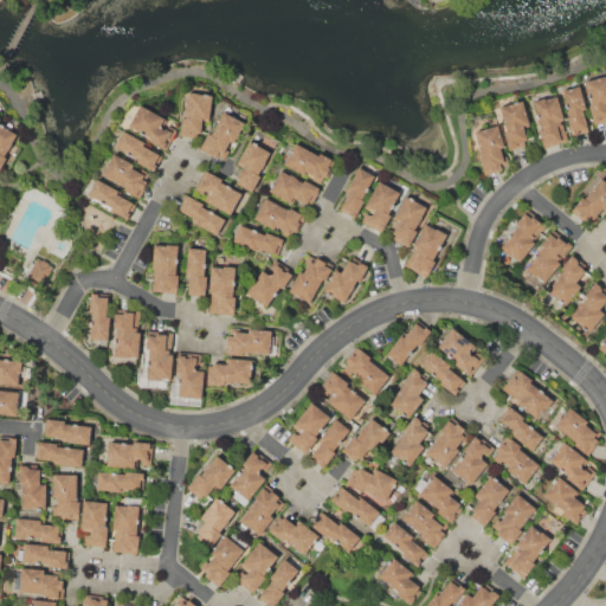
[(585,82),(605,76),(605,121),(594,124),(590,105),(592,104),(585,82)]
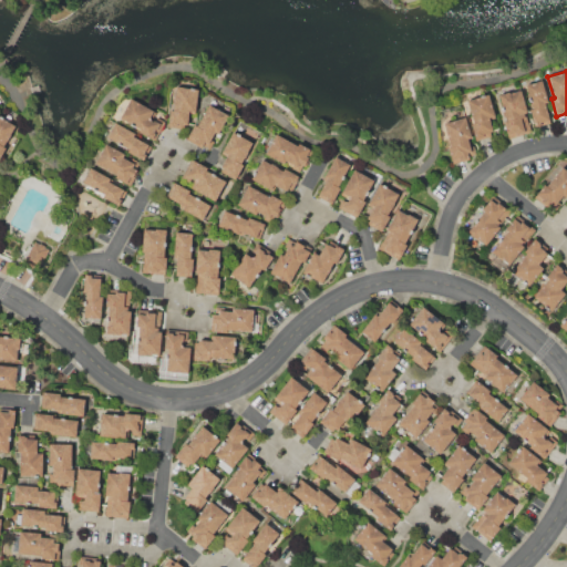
[(526,85),(543,80),(552,107),(547,109),(550,122),(536,126),(531,110),(533,109),(526,85)]
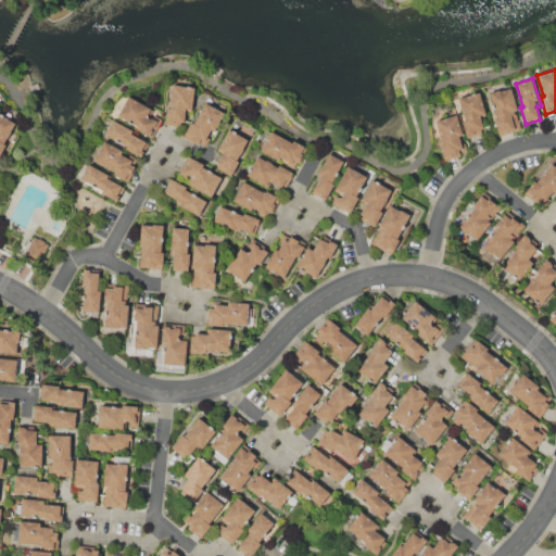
[(173,85),(194,87),(193,101),(192,110),(186,109),(185,126),(165,125),(167,108),(171,108),(171,95),(173,95),(173,85)]
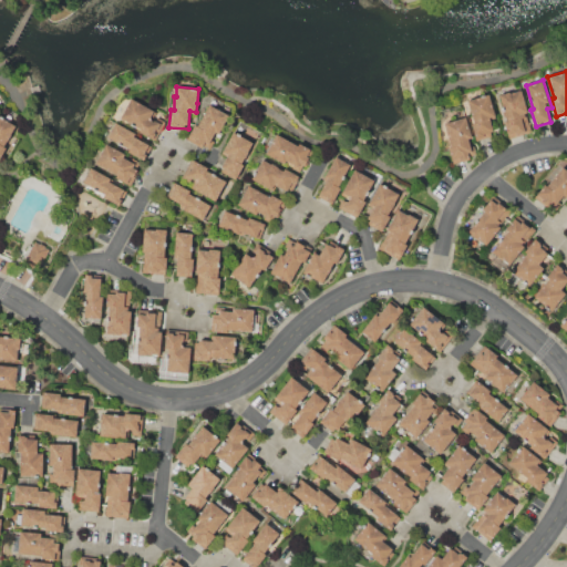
[(500,94),(509,91),(511,93),(522,90),(528,113),(526,114),(529,124),(526,125),(528,133),(509,138),(505,122),(507,122),(500,94)]
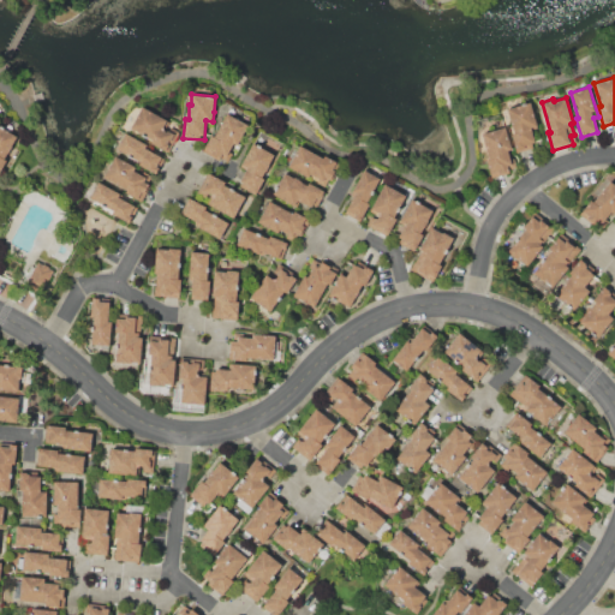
[(507,109),(530,102),(538,129),(532,130),(536,142),(532,143),(533,148),(517,153),(511,135),(514,133),(507,109)]
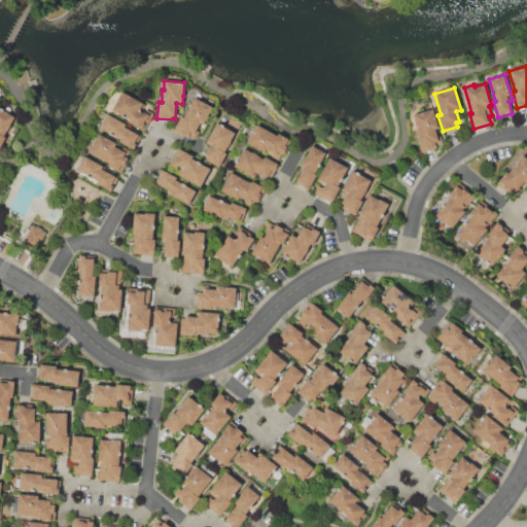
[(112,110),(123,91),(156,110),(144,131),(128,121),(129,119),(112,110)]
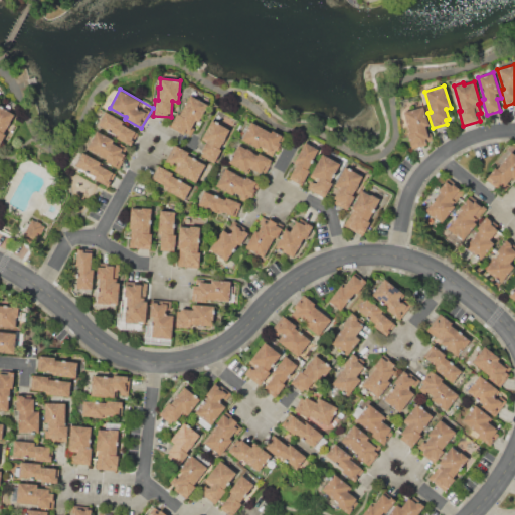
[(190,95),(208,106),(191,135),(185,132),(184,134),(170,126),(177,113),(179,114),(190,95)]
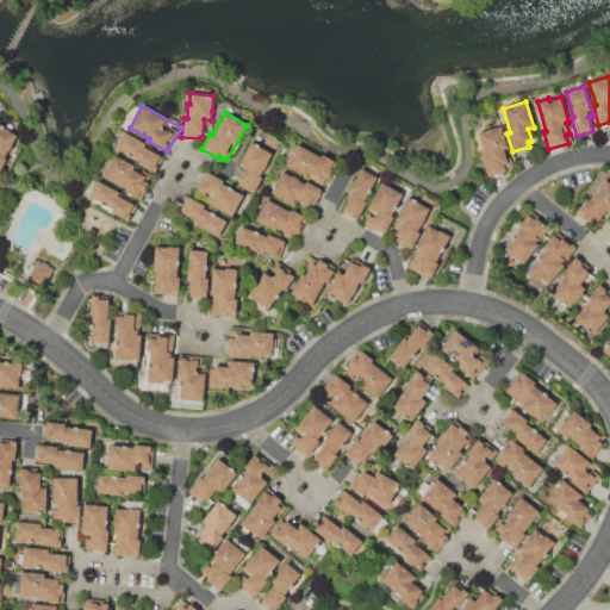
[(0,124),(18,135),(13,144),(20,149),(12,163),(7,161),(0,173),(0,124)]
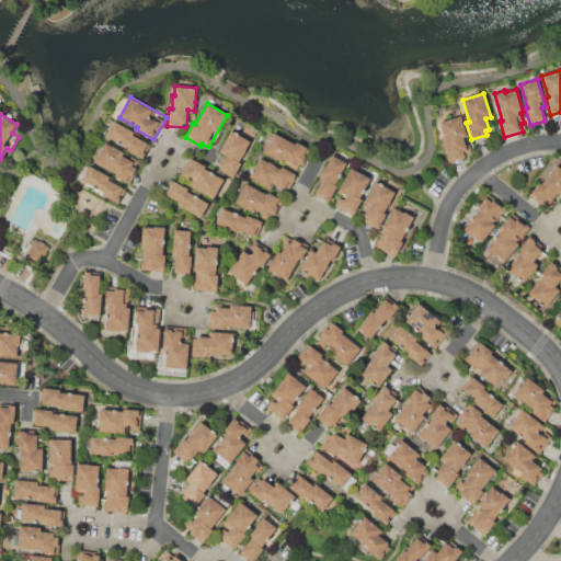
[(439,123),(461,116),(467,137),(464,138),(466,145),(469,144),(471,152),(464,155),(465,157),(448,161),(444,146),(446,145),(439,123)]
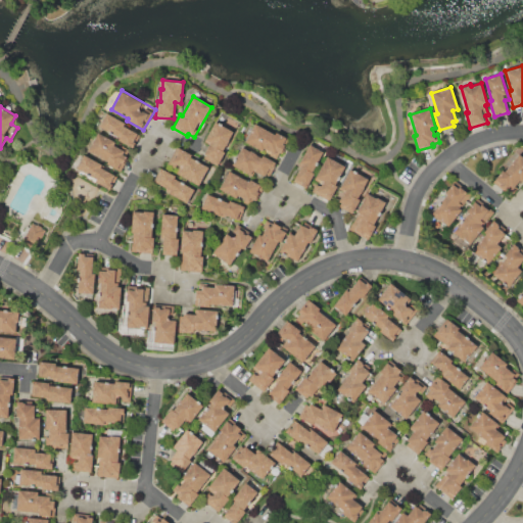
[(100,127),(107,114),(140,134),(132,148),(119,140),(119,139),(108,133),(109,132),(100,127)]
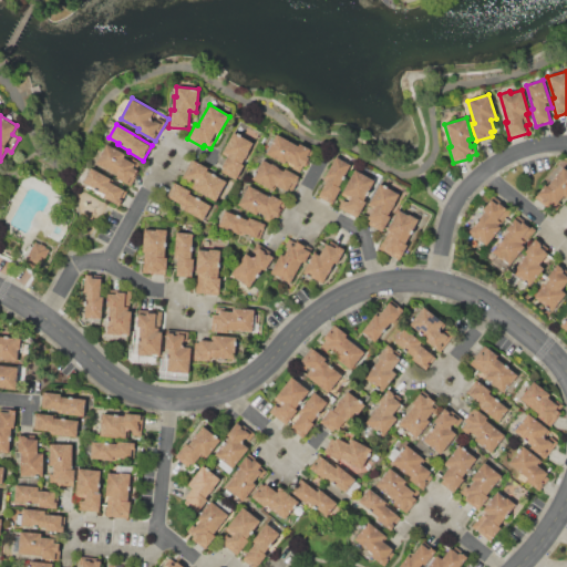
[(234,132),(254,143),(241,163),(245,165),(235,182),(225,176),(226,174),(222,172),(224,169),(220,167),(228,155),(223,152),(234,132)]
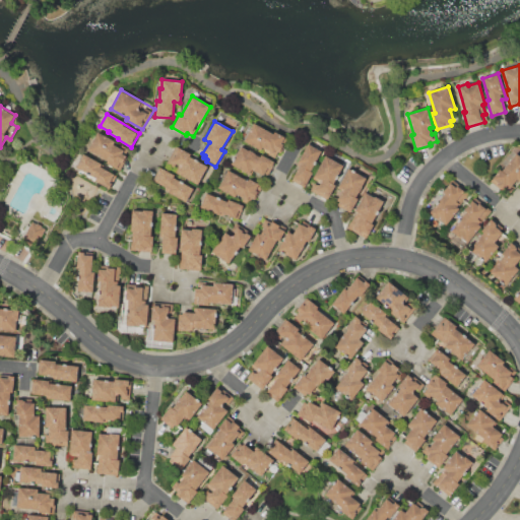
[(253,123),(273,133),(274,131),(288,138),(279,155),(276,153),(274,157),(244,141),(253,123)]
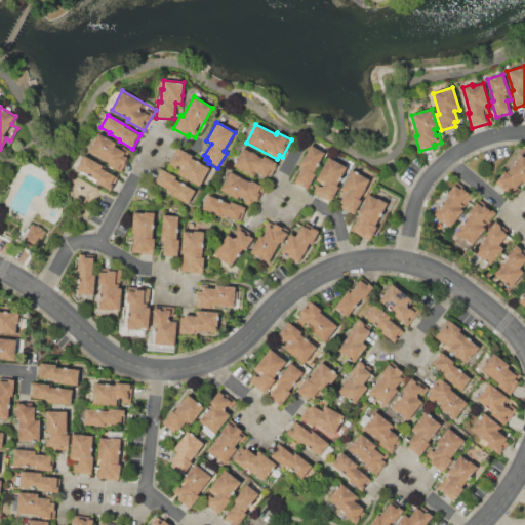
[(89,151),(99,132),(116,143),(114,146),(116,147),(117,145),(122,148),(123,147),(129,151),(127,154),(130,155),(120,172),(107,164),(108,162),(89,151)]
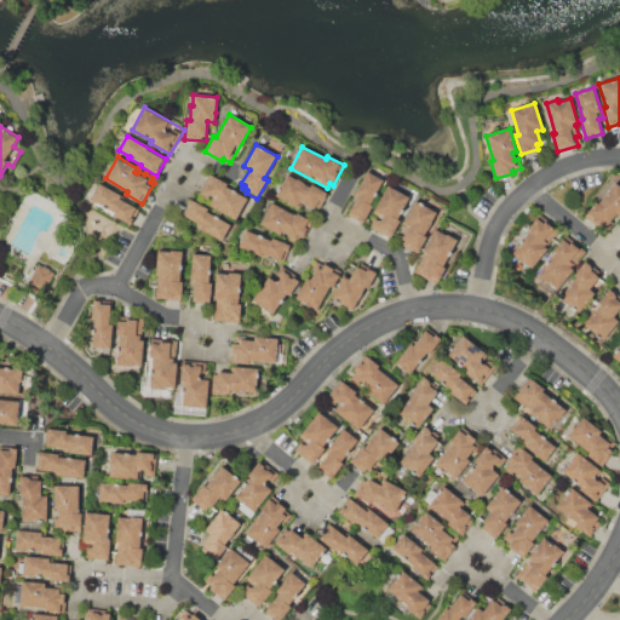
[(383,181),(371,204),(373,205),(363,224),(348,216),(360,194),(356,193),(367,172),(383,181)]
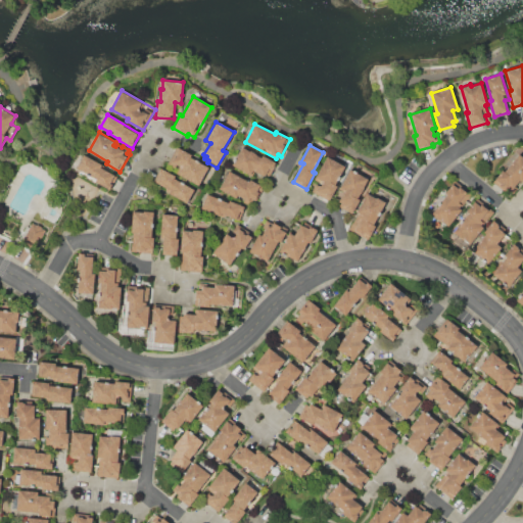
[(243,146),(257,153),(256,154),(262,157),(264,154),(277,161),(270,176),(266,174),(265,176),(254,171),(251,176),(233,167),(243,146)]
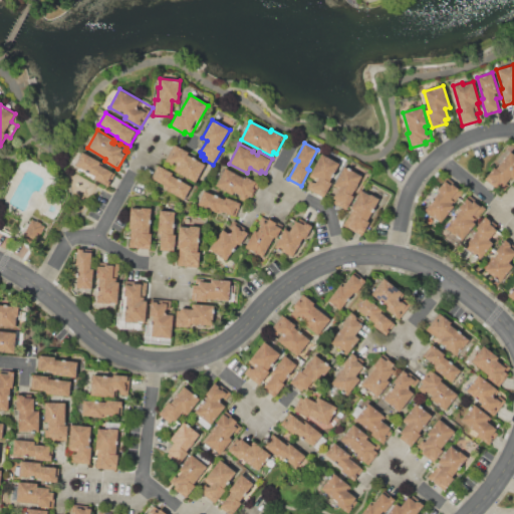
[(176,145),(189,153),(188,154),(206,164),(195,183),(174,170),(177,164),(174,162),(173,165),(167,161),(176,145)]
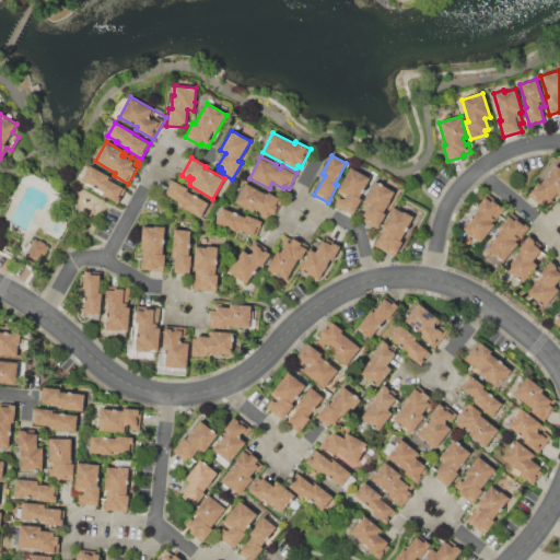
[(82,179),(91,164),(111,175),(108,179),(113,182),(114,179),(127,187),(117,203),(102,195),(103,191),(82,179)]
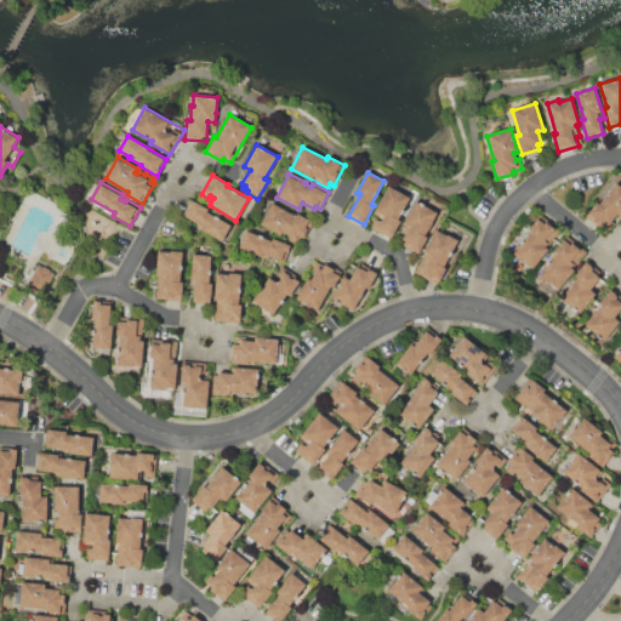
[(616,183),(620,187),(620,216),(617,212),(611,221),(615,223),(607,233),(586,216),(598,201),(600,204),(616,183)]
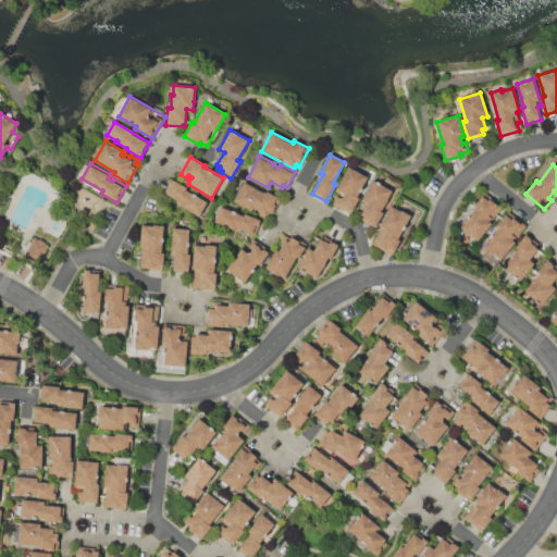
[(368,177),(357,196),(360,198),(351,213),(348,211),(347,213),(332,205),(338,193),(335,192),(348,168),(368,177)]
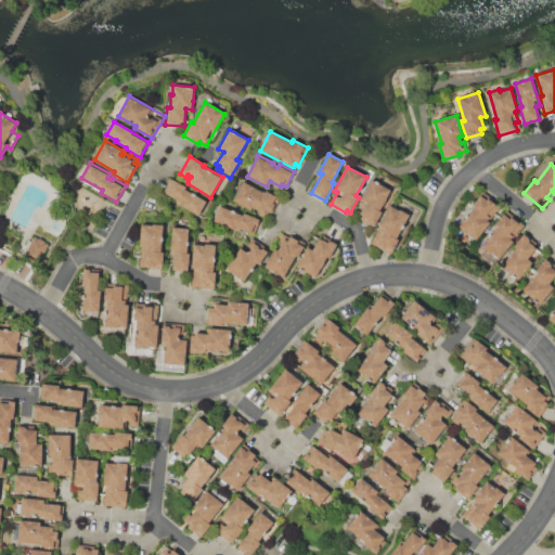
[(171,178),(186,186),(184,190),(193,194),(194,191),(207,199),(198,216),(176,203),(178,199),(165,193),(169,185),(168,184),(171,178)]
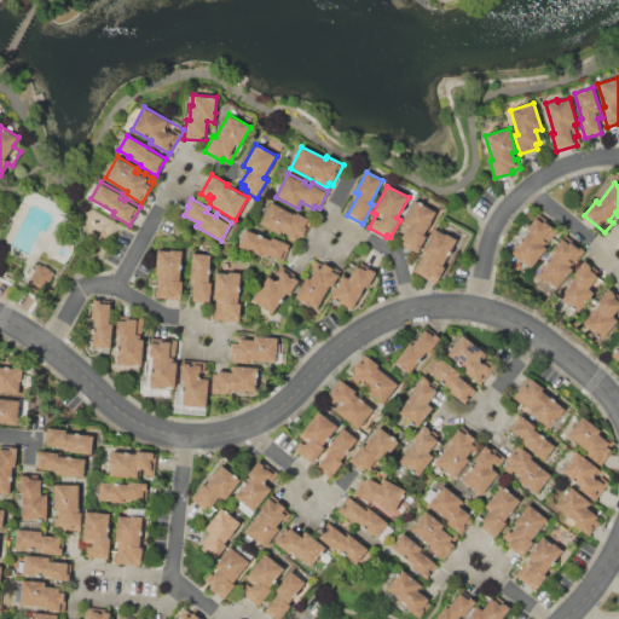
[(415,201),(435,212),(423,235),(427,236),(417,254),(401,246),(404,239),(397,236),(415,201)]
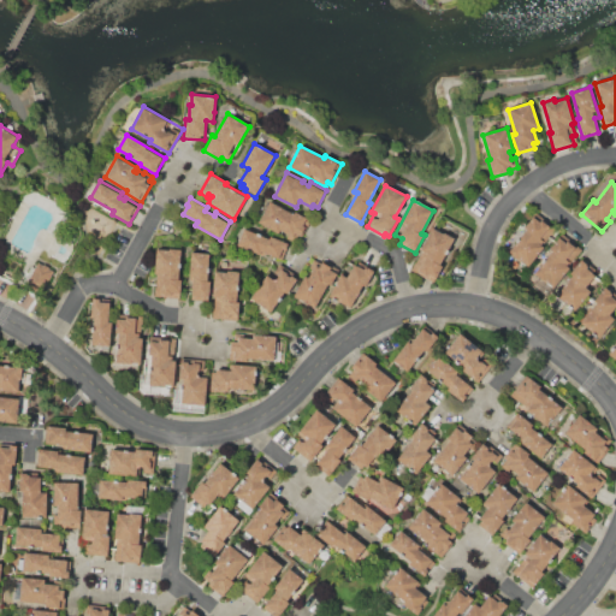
[(270,201),(292,213),(295,209),(312,219),(301,241),(280,230),(278,234),(259,223),(270,201)]
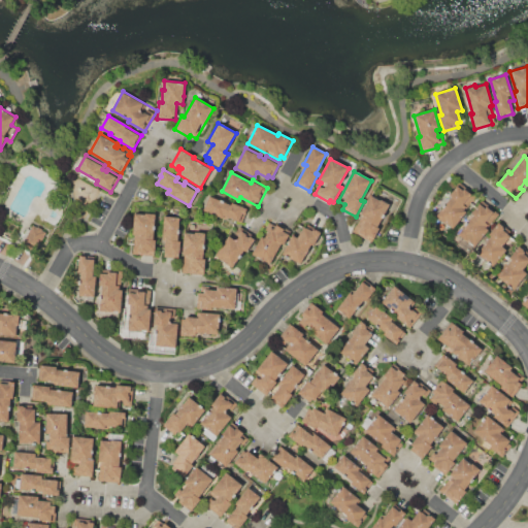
[(436,216),(452,196),(450,194),(457,186),(463,190),(464,188),(475,197),(464,210),(466,211),(452,229),(436,216)]
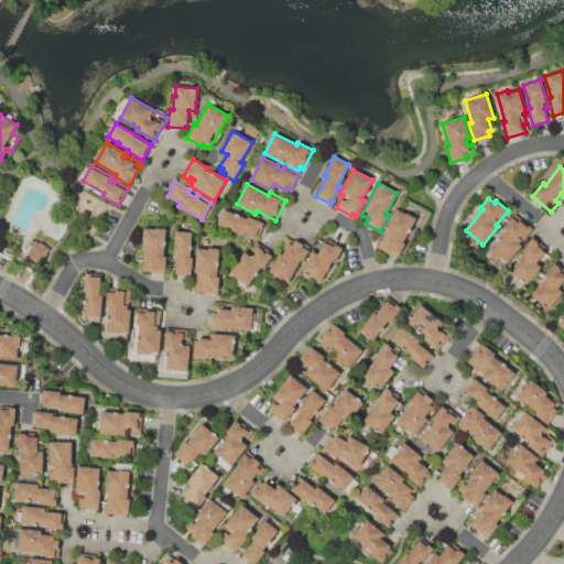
[(397,207),(415,217),(402,242),(405,243),(397,258),(376,247),(397,207)]
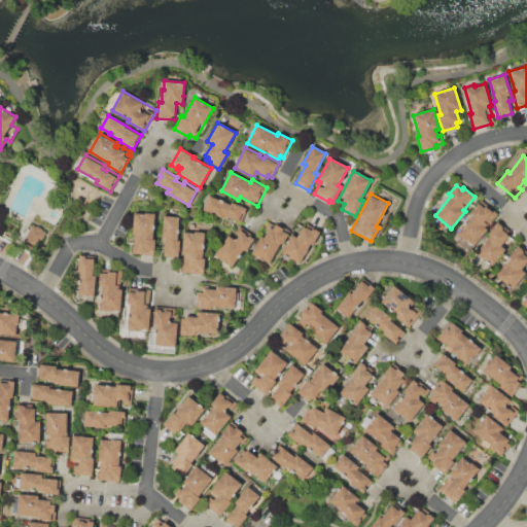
[(209,195),(230,203),(231,201),(246,207),(241,221),(225,216),(224,218),(203,210),(209,195)]
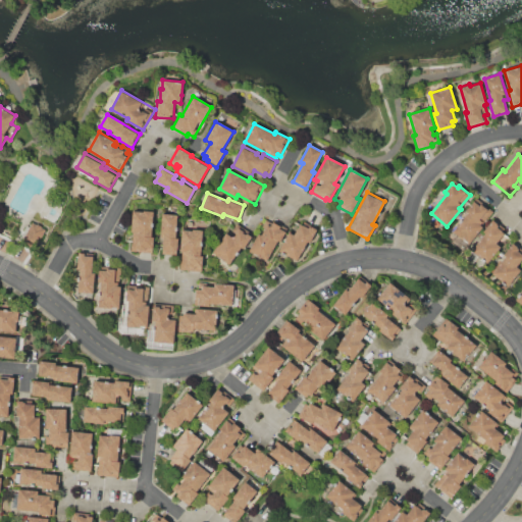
[(453,231),(469,212),(467,210),(474,201),(479,206),(482,202),(492,211),(481,225),(483,226),(468,244),(453,231)]
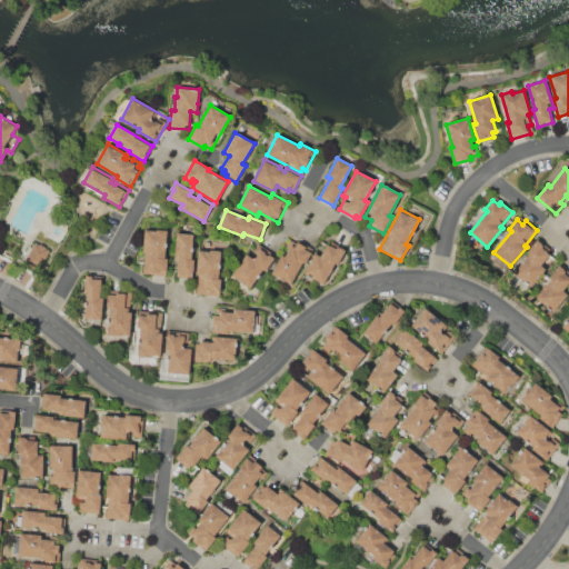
[(143,272),(145,253),(142,252),(145,229),(167,230),(165,258),(168,258),(167,275),(143,272)]
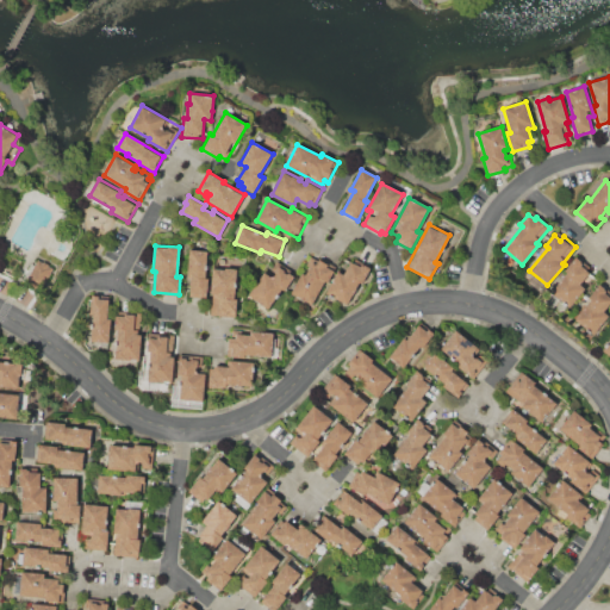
[(190,249),(211,251),(207,298),(190,296),(191,275),(187,275),(190,249)]
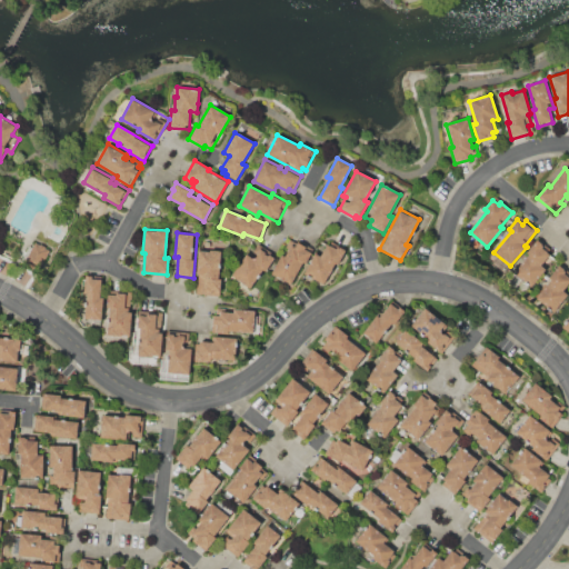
[(515,272),(529,255),(527,252),(538,239),(550,249),(548,251),(550,253),(542,263),(548,267),(531,287),(515,272)]
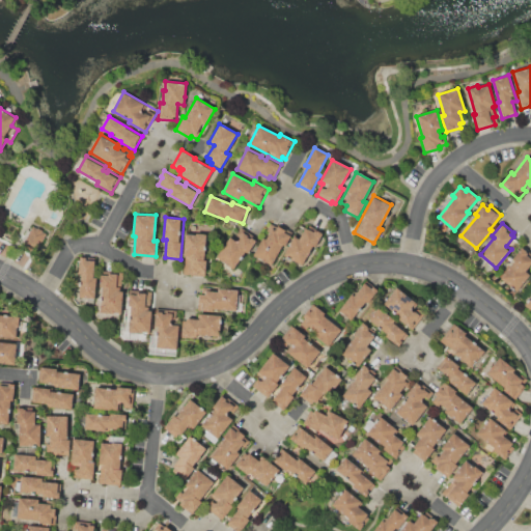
[(34,252),(46,233),(30,224),(20,243),(34,252)]
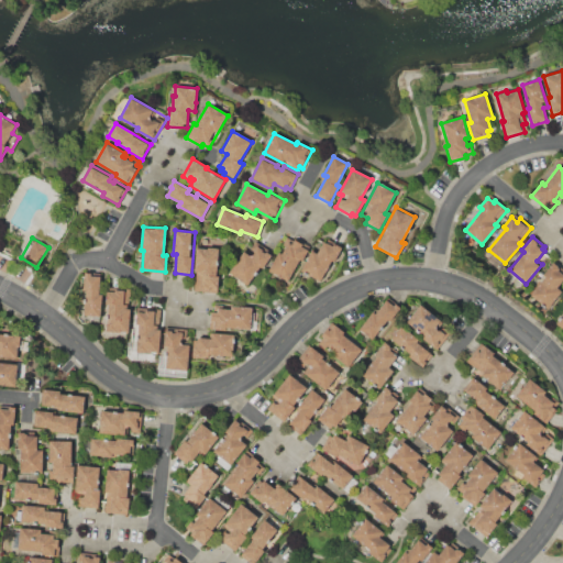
[(288,242),(291,244),(295,238),(311,246),(302,261),(299,260),(288,282),(267,271),(278,251),(283,253),(288,242)]
